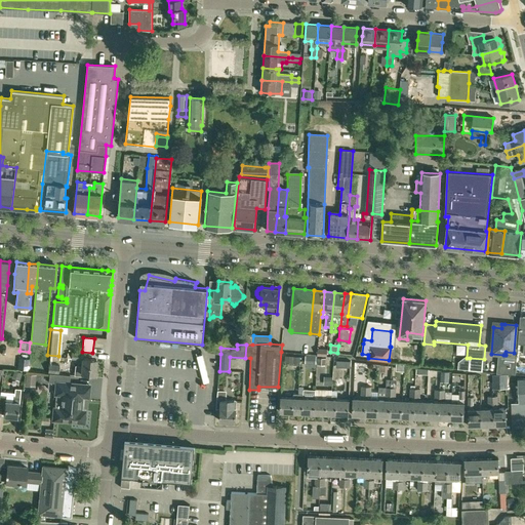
[(503,355),(502,373),(515,374),(517,355),(514,355),(514,353),(506,352),(506,355),(503,355)]
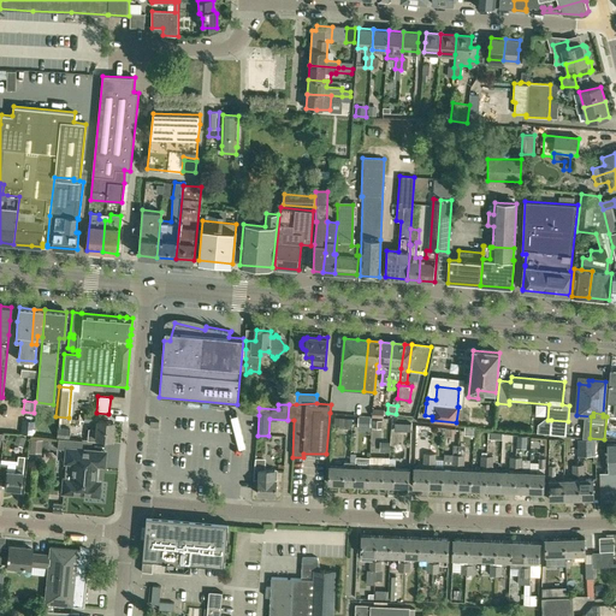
[(359,416),(357,426),(371,427),(372,418),(359,416)]
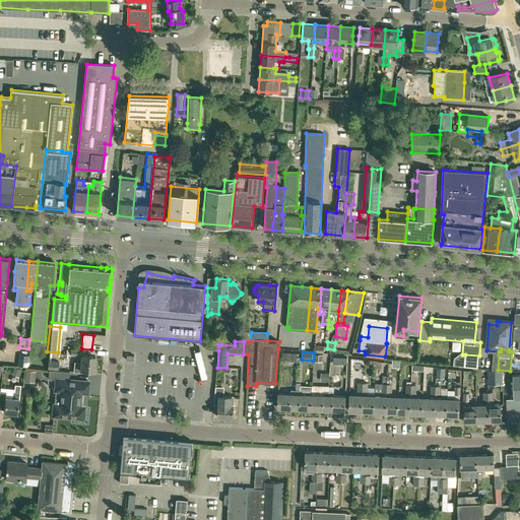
[(94,371),(95,355),(81,354),(81,363),(74,362),(73,372),(80,372),(81,370),(94,371)]
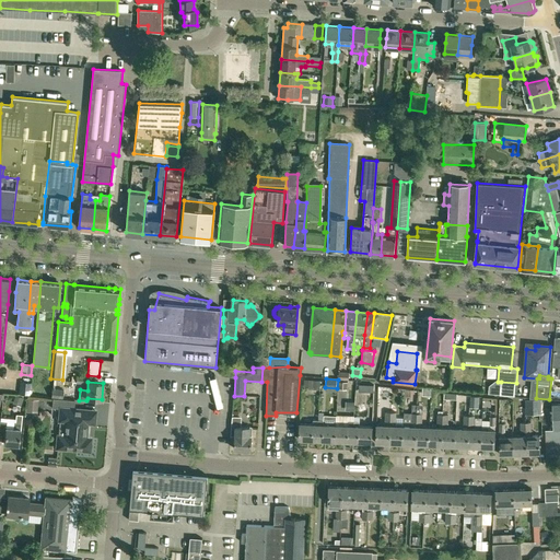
[(501,382),(500,395),(515,396),(516,383),(501,382)]
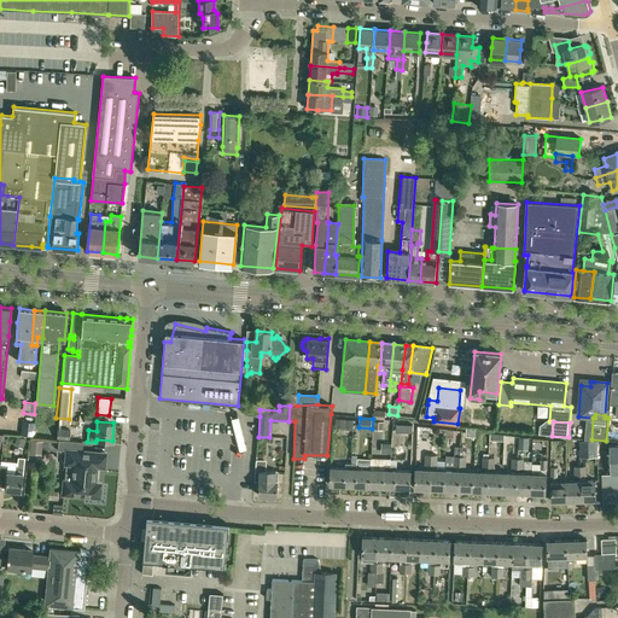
[(33,424),(22,424),(21,435),(33,435),(33,424)]
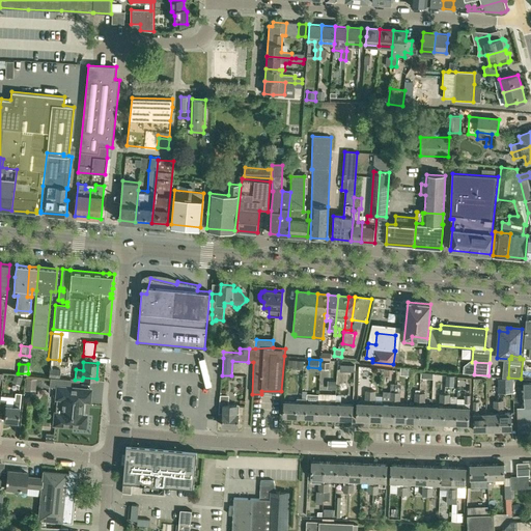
[(410,367),(400,367),(399,374),(409,375),(410,367)]
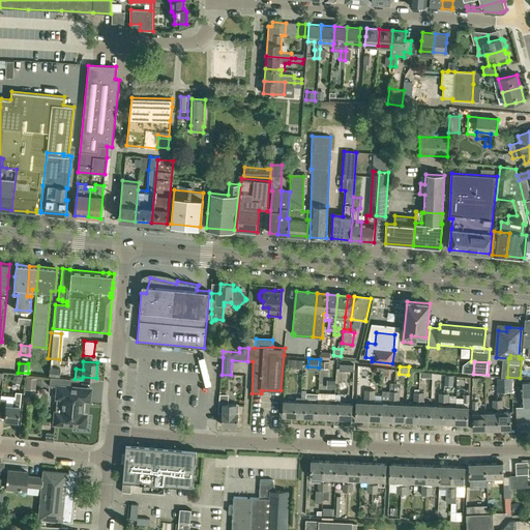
[(59,369),(49,367),(49,377),(59,378),(59,369)]
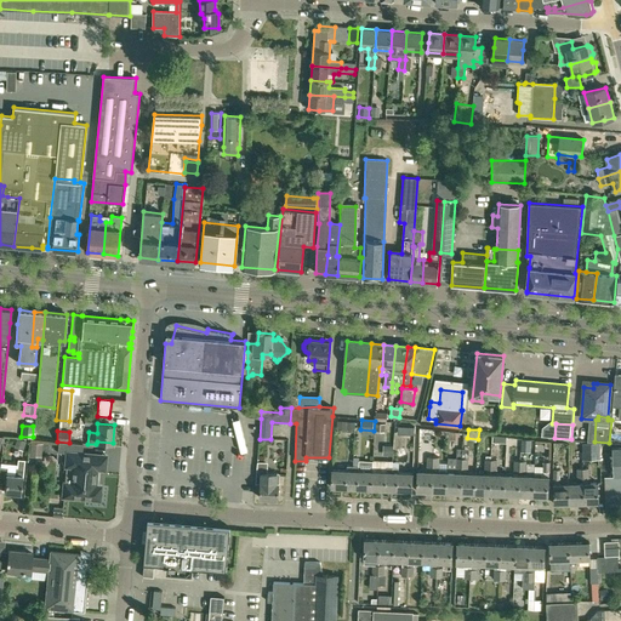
[(26,442),(17,438),(13,448),(23,451),(26,442)]
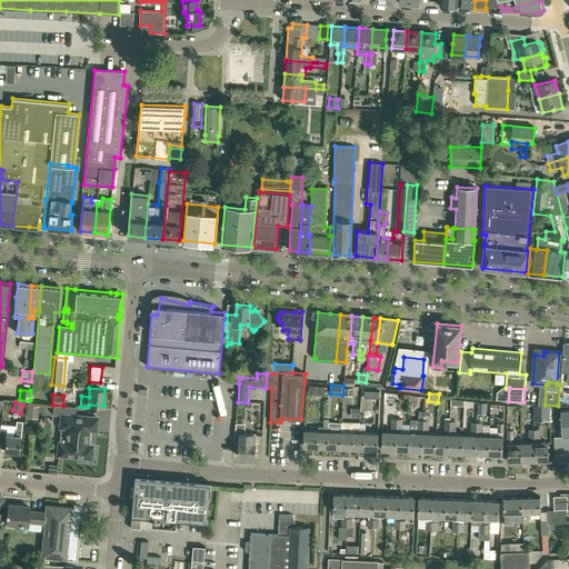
[(486,411),(486,402),(478,402),(477,411),(486,411)]
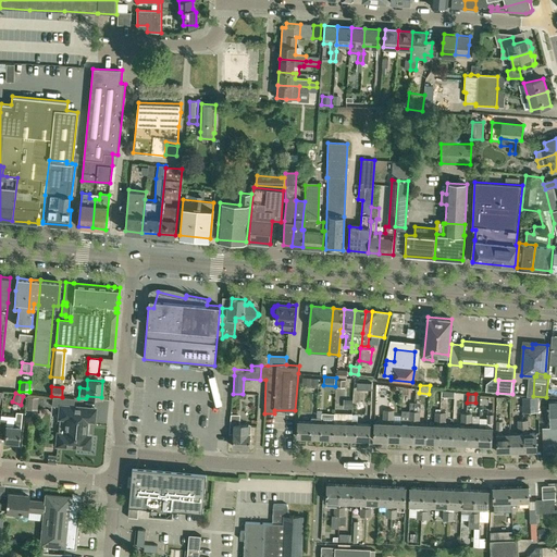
[(74,398),(52,396),(51,406),(58,407),(57,420),(63,421),(67,421),(66,432),(62,432),(56,431),(54,447),(90,450),(93,435),(88,434),(87,434),(88,423),(89,423),(96,423),(97,407),(73,405),(74,398)]
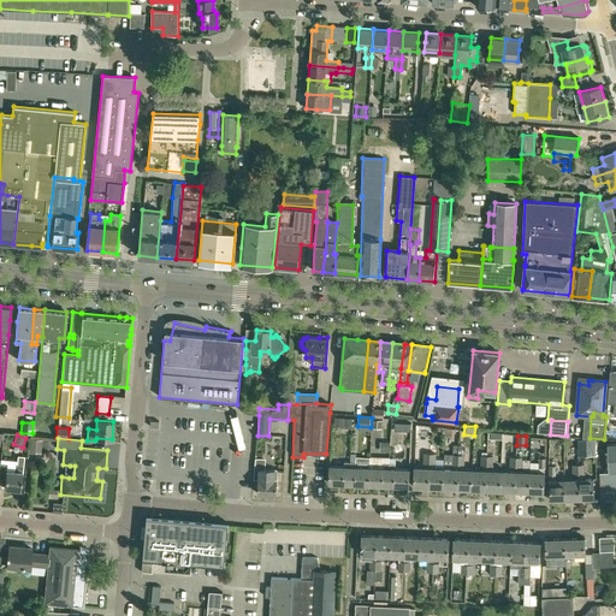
[(42,439),(30,439),(29,452),(41,452),(42,439)]
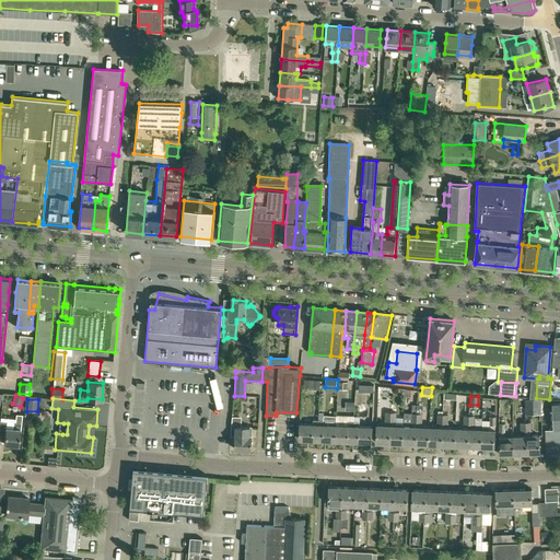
[(525,399),(525,409),(541,409),(541,399),(525,399)]
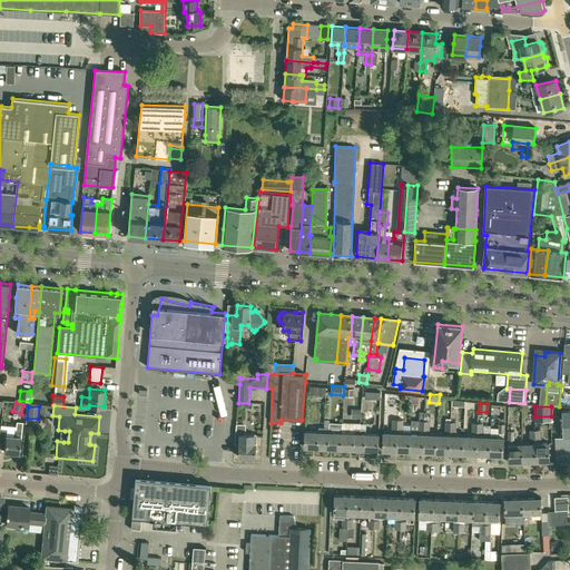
[(410,452),(423,453),(424,420),(424,412),(420,412),(419,434),(410,434),(410,452)]
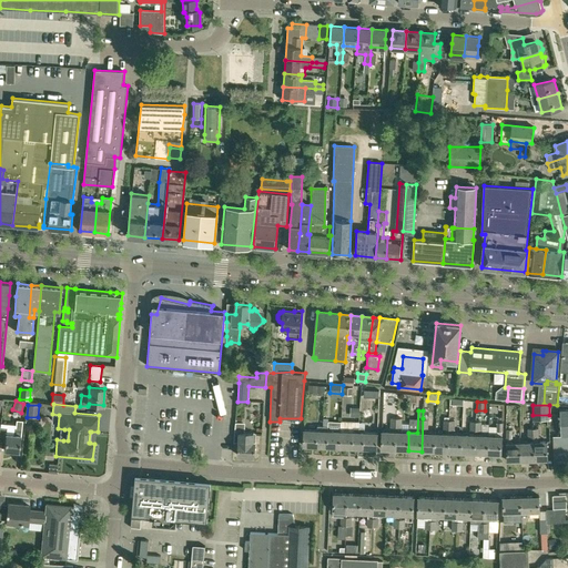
[(340,448),(357,448),(359,428),(359,417),(354,417),(354,428),(353,428),(353,432),(341,432),(340,448)]
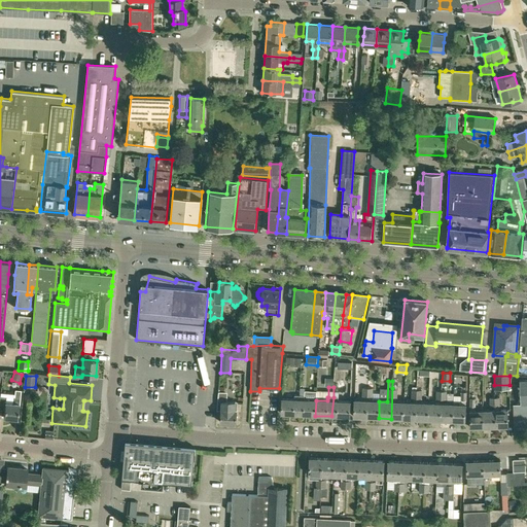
[(354,417),(366,418),(366,400),(367,388),(362,388),(361,400),(354,400),(354,417)]
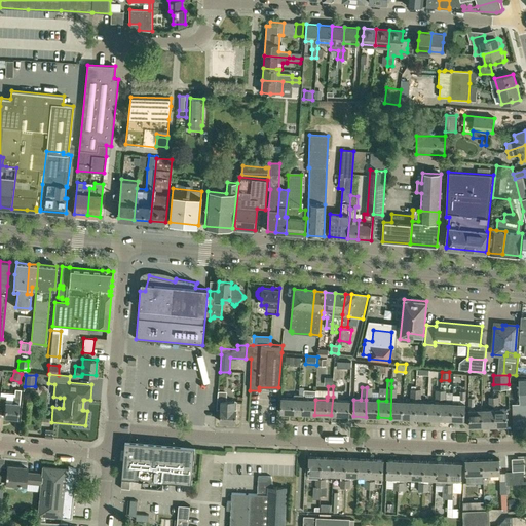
[(366,400),(366,417),(378,417),(378,401),(372,401),(372,387),(367,387),(366,400)]
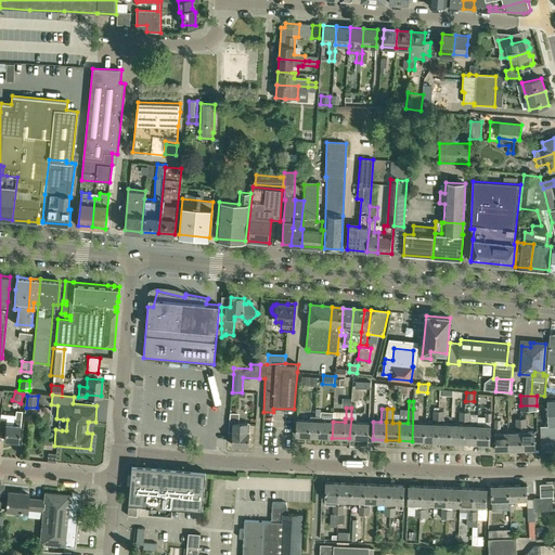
[(412,441),(425,441),(425,424),(418,424),(418,410),(413,409),(412,441)]
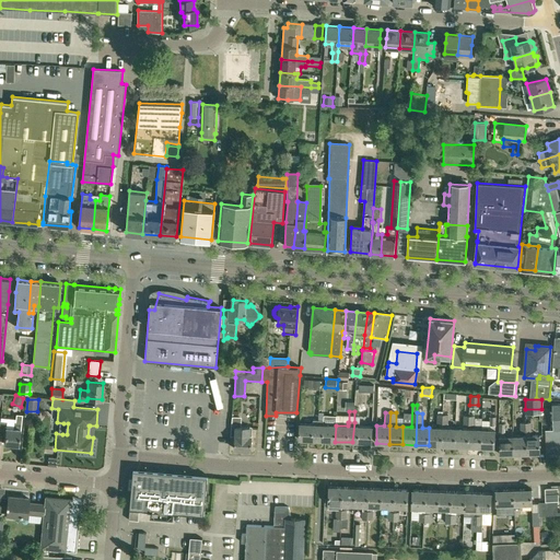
[(489,430),(481,430),(481,447),(494,448),(496,417),(490,416),(489,430)]
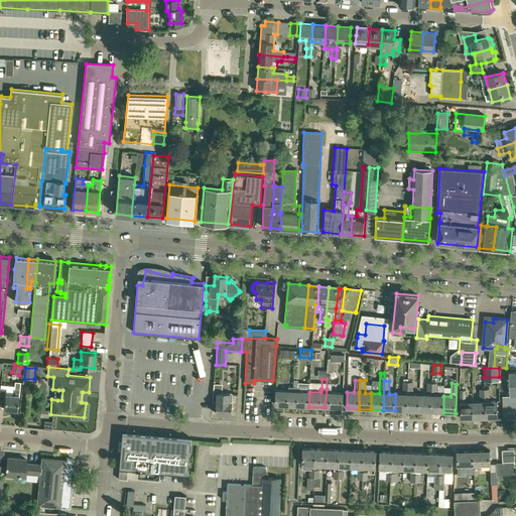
[(213,402),(215,402),(217,402),(217,414),(232,415),(233,394),(222,393),(223,384),(214,384),(213,402)]
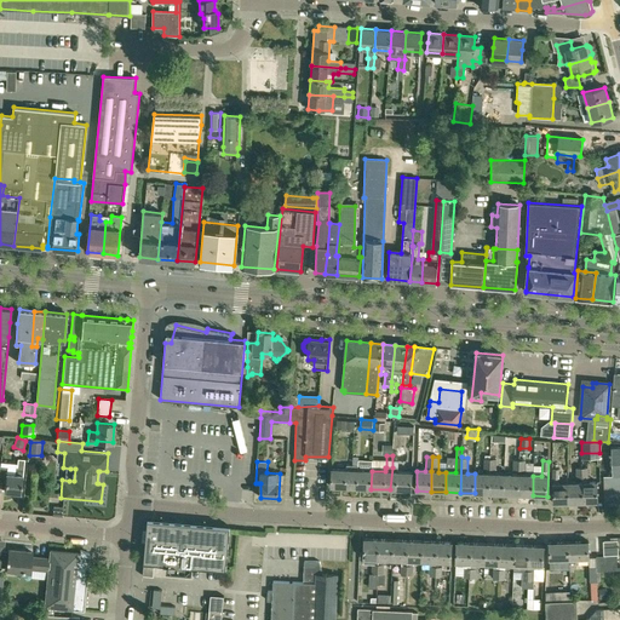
[(23,476),(7,474),(7,466),(0,465),(0,481),(5,482),(4,491),(21,493),(23,476)]
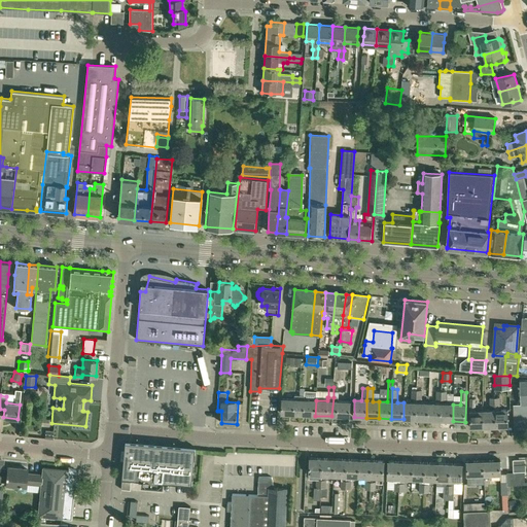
[(299,415),(300,395),(293,395),(293,399),(282,398),(281,414),(299,415)]
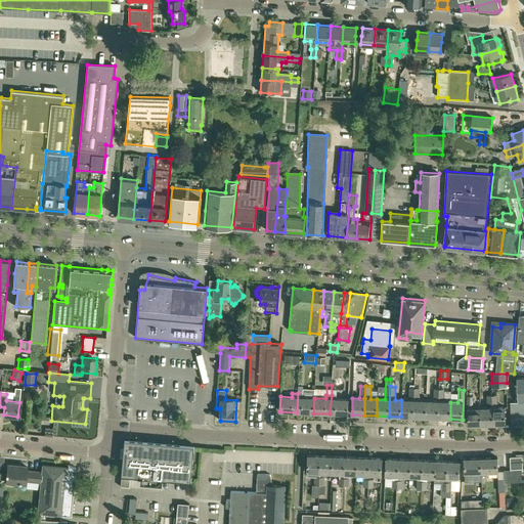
[(297,412),(313,413),(314,398),(302,397),(302,393),(298,393),(297,412)]
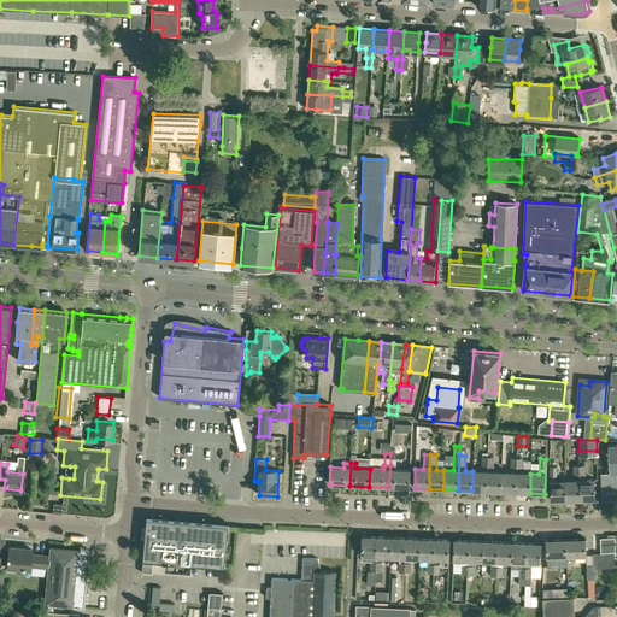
[(395,465),(391,465),(388,487),(410,488),(410,470),(395,469),(395,465)]
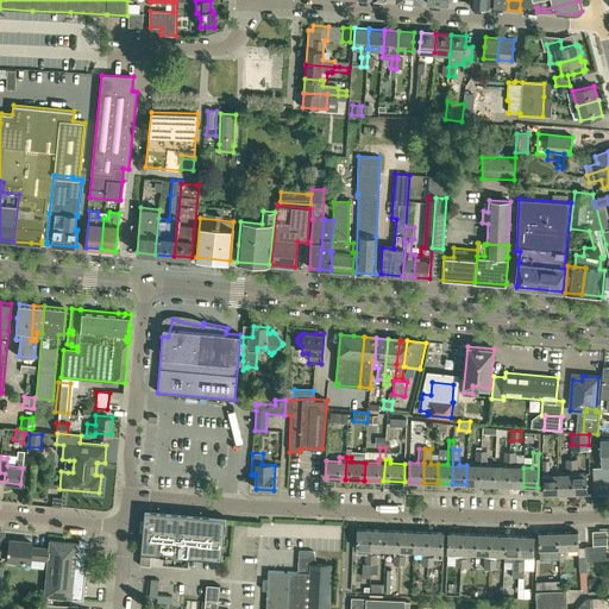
[(571,469),(571,475),(572,494),(588,493),(586,473),(575,475),(575,469),(578,469),(577,459),(571,459),(571,469)]
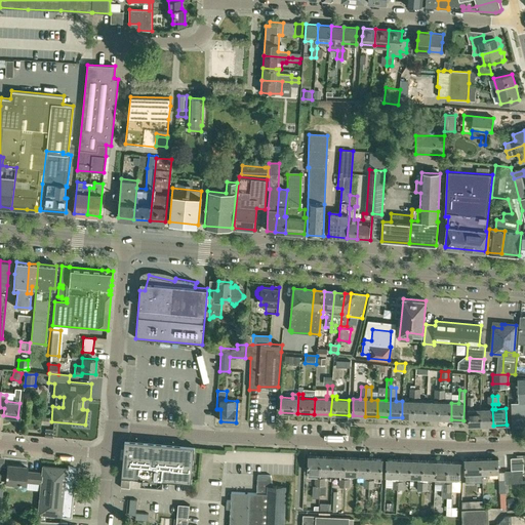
[(402,401),(402,417),(414,418),(414,401),(402,401)]
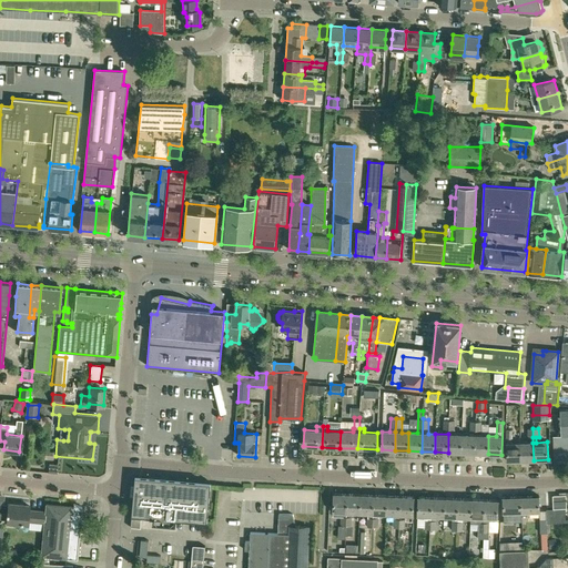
[(448,453),(462,453),(462,435),(448,434),(448,453)]
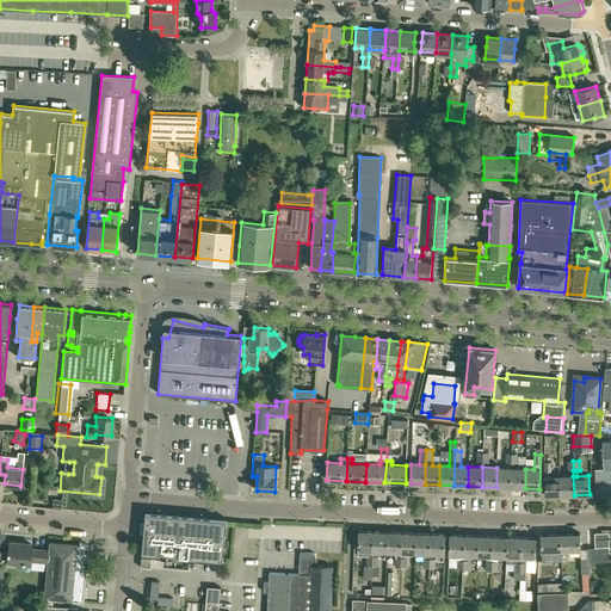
[(497,468),(497,487),(511,488),(511,468),(497,468)]
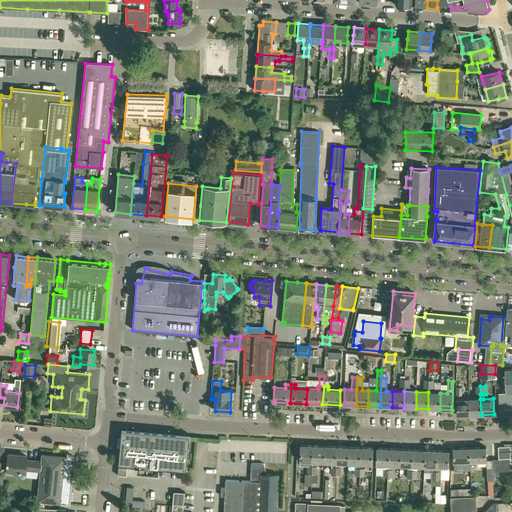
[(428,409),(440,409),(440,393),(428,392),(428,409)]
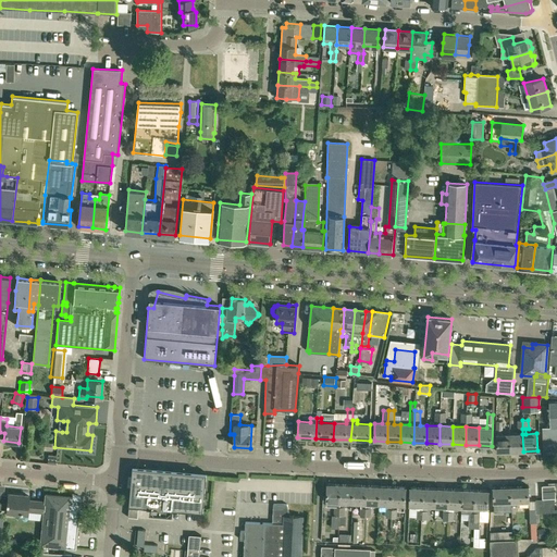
[(556,456),(556,428),(551,429),(551,428),(543,428),(544,457),(556,456)]
